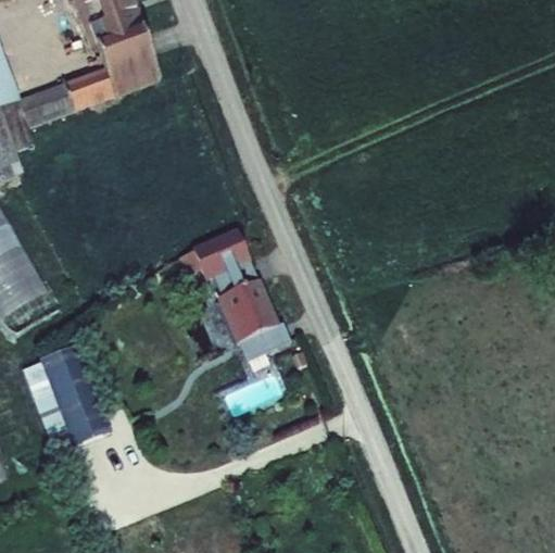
[(148,28),(136,0),(72,0),(90,48),(97,46),(104,68),(63,83),(74,112),(160,82),(143,30),(148,28)]
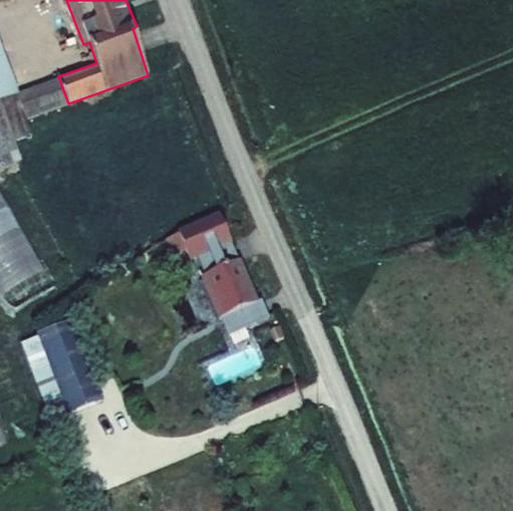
[(0,155),(16,149),(19,149),(15,140),(31,135),(25,119),(16,94),(19,93),(18,90),(0,40),(0,155)]
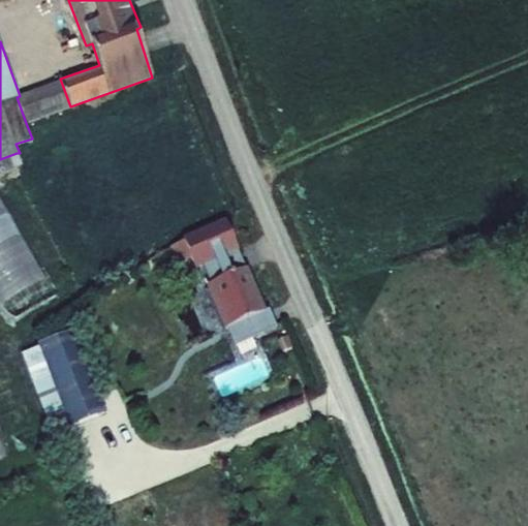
[(70,106),(60,79),(19,93),(20,96),(17,97),(26,123),(70,106)]
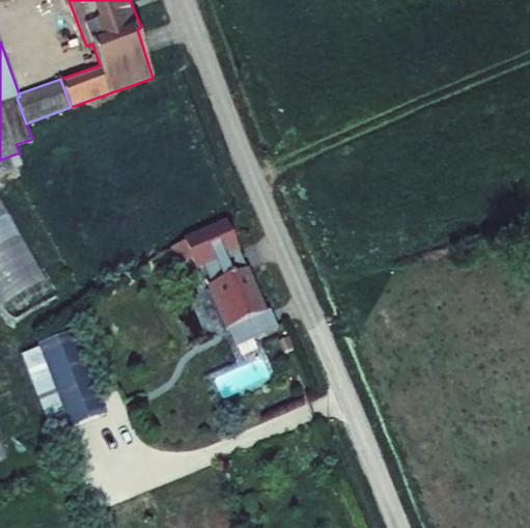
[(17,154),(0,160),(0,172),(22,165),(17,154)]
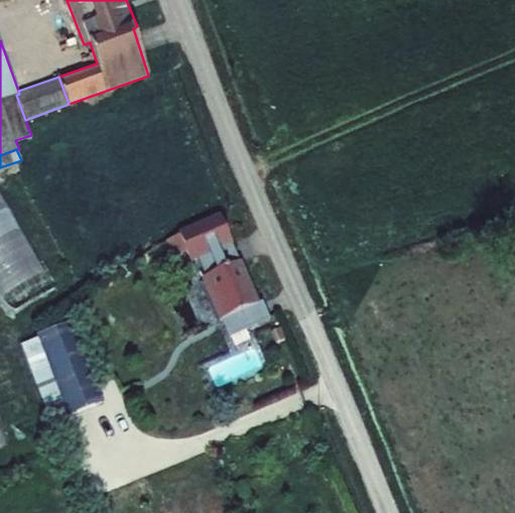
[(53,288),(0,188),(0,295),(8,311),(53,288)]
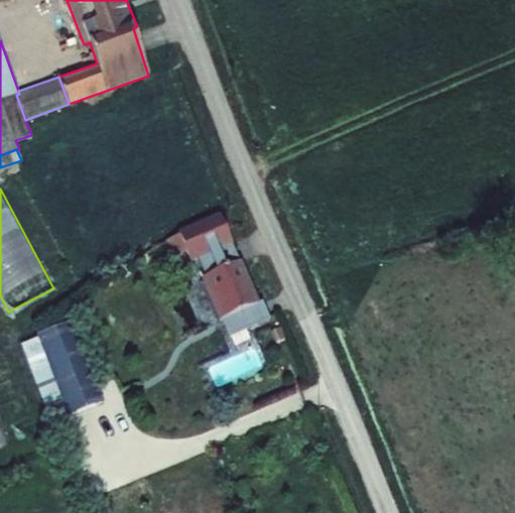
[(233,243),(221,213),(178,230),(179,233),(186,250),(190,260),(198,258),(205,275),(201,277),(219,319),(222,318),(229,336),(270,317),(263,300),(259,301),(241,260),(240,261),(232,243),(233,243)]
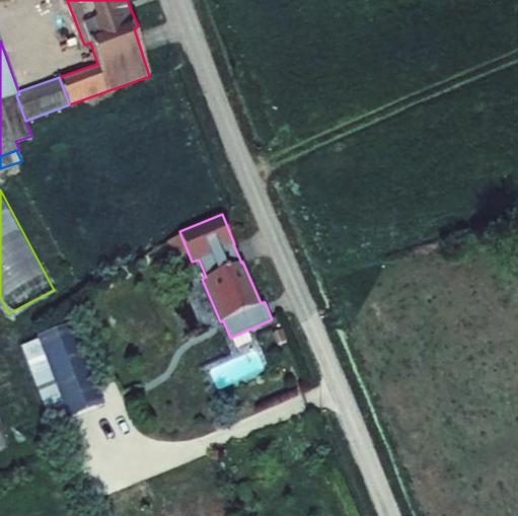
[(188,251),(180,234),(166,240),(174,256),(188,251)]
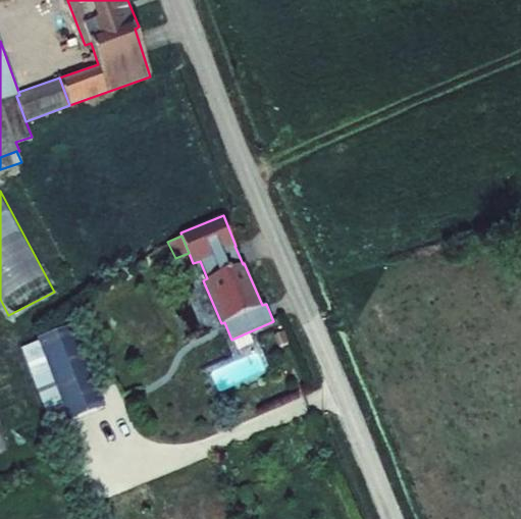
[(67,415),(69,419),(105,405),(73,323),(37,338),(39,340),(67,415)]
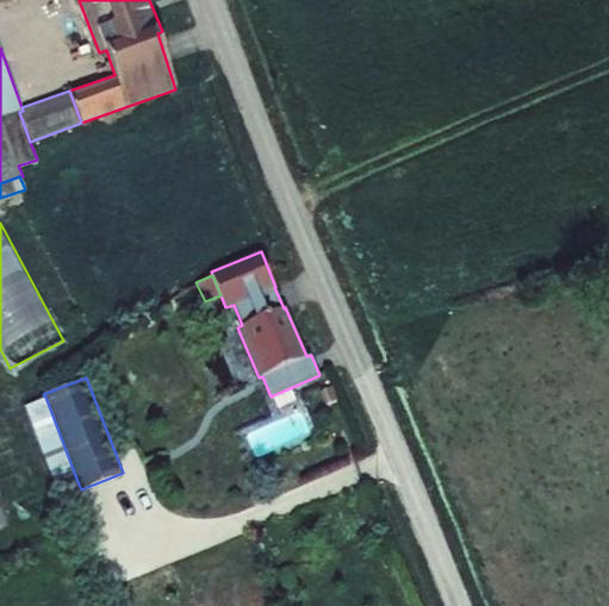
[(337,399),(331,385),(319,391),(325,404),(329,403),(336,399),(337,399)]
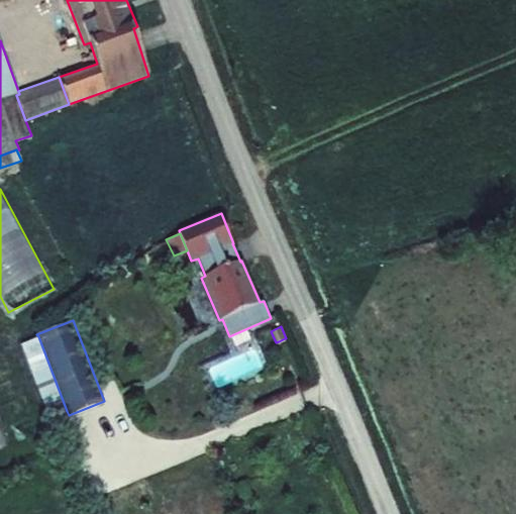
[(67,411),(38,336),(20,343),(49,418),(67,411)]
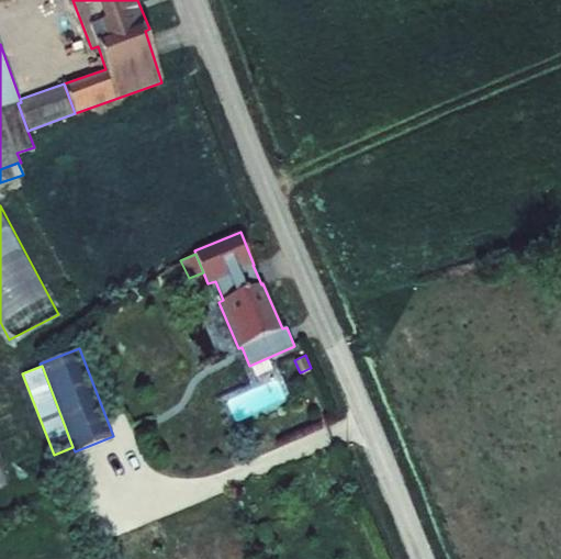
All buildings are outlined.
